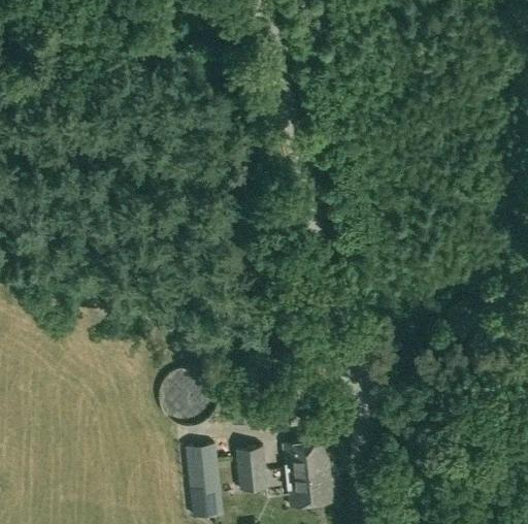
[(332,503),(326,440),(283,446),(289,508),(332,503)]
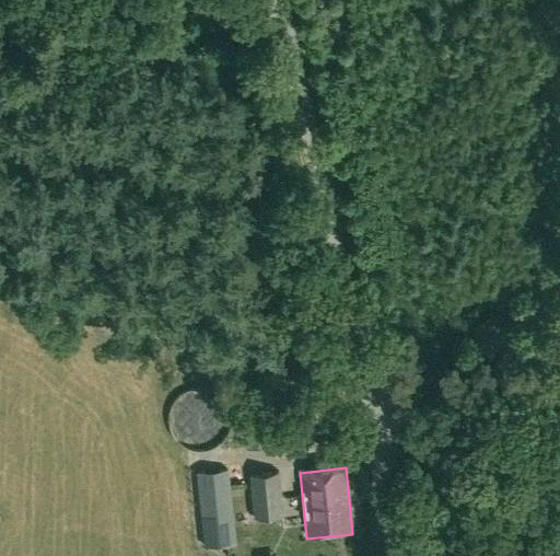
[(235,546),(226,473),(197,476),(205,549),(235,546)]
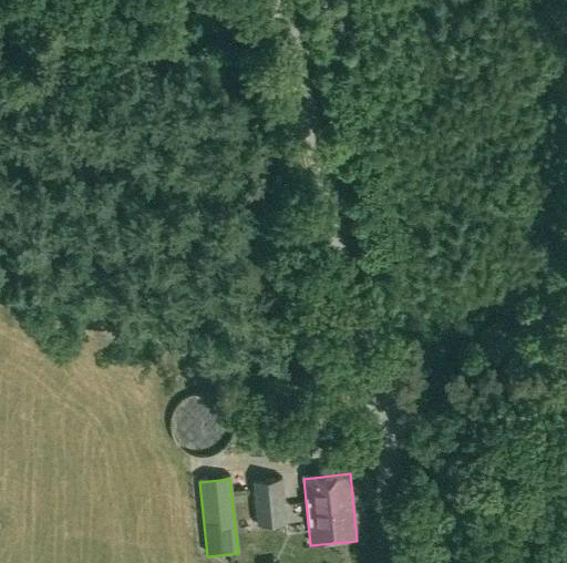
[(286,525),(281,481),(253,484),(257,528),(286,525)]
